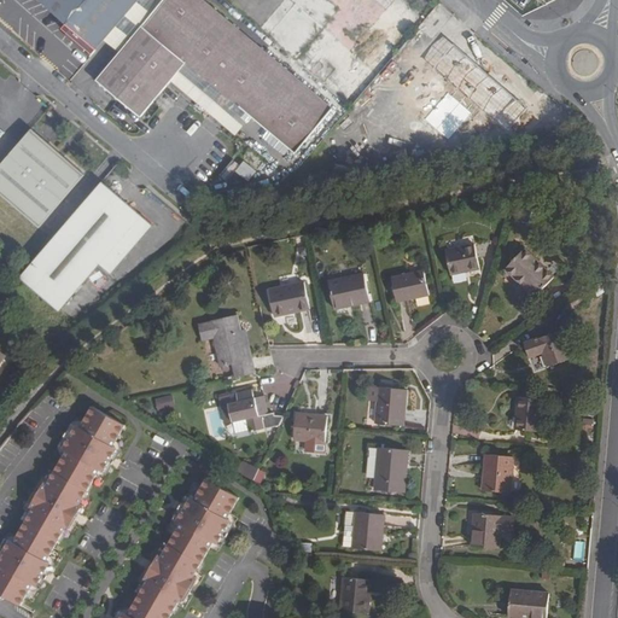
[(41,0),(42,4),(73,29),(97,51),(106,40),(140,0),(41,0)]
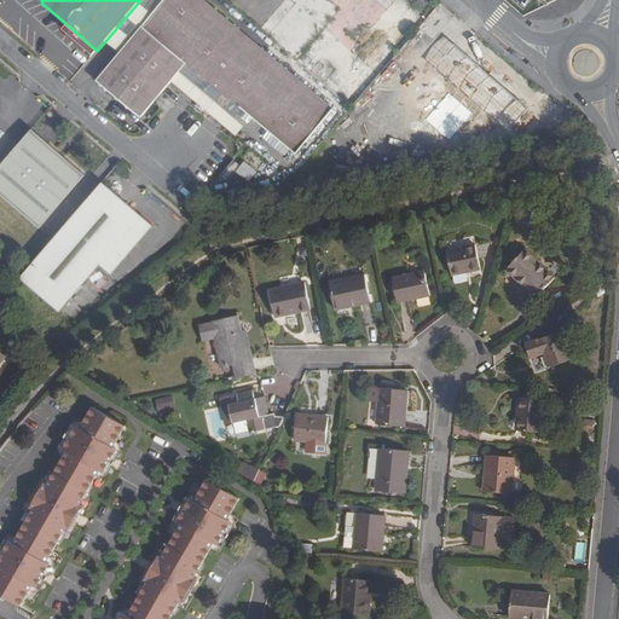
[(267,53),(203,0),(165,0),(121,52),(97,81),(140,117),(172,81),(187,63),(250,115),(252,114),(298,152),(334,109),(312,91),(316,86),(307,79),(302,82),(276,59),(281,55),(272,47),(267,53)]
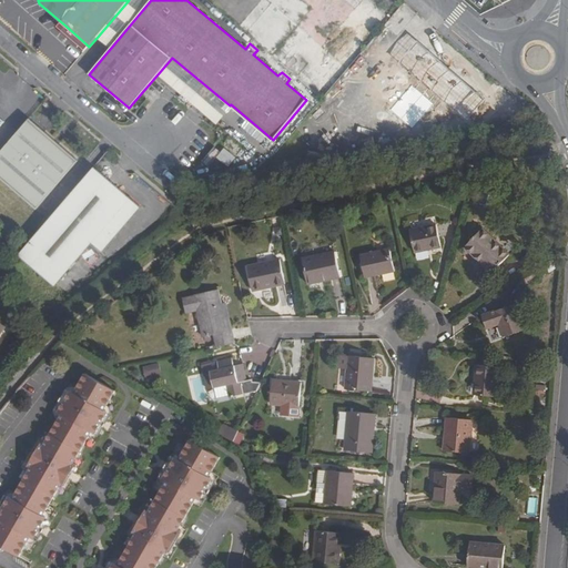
[(151,0),(129,0),(98,37),(111,48),(151,0)]
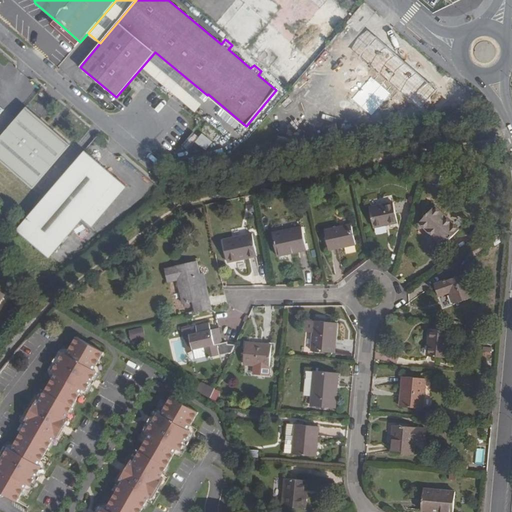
[(238,0),(241,2),(217,31),(289,89),(333,34),(334,34),(350,14),(331,0),(238,0)]
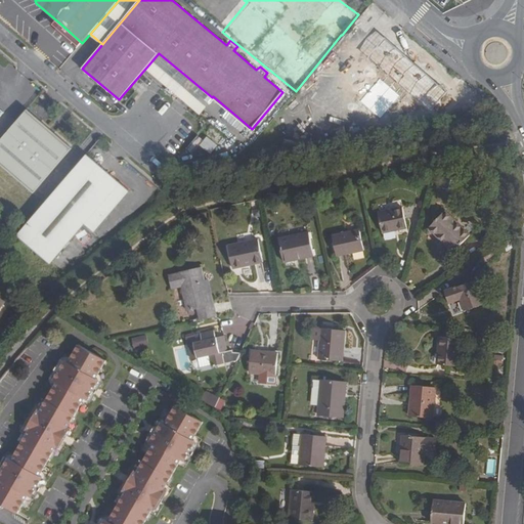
[(447,91),(386,38),(368,58),(430,112),(447,91)]
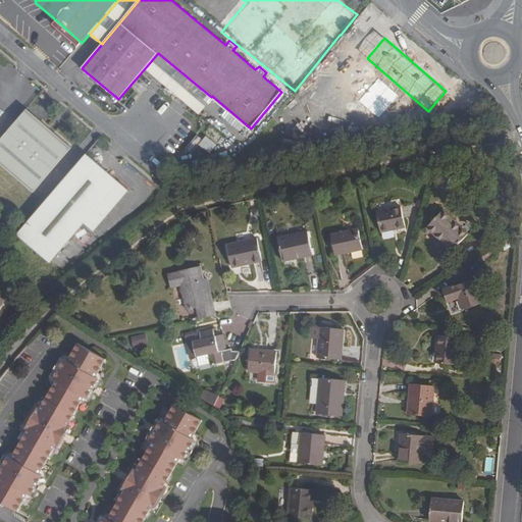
[(211,97),(158,53),(145,68),(198,113),(211,97)]
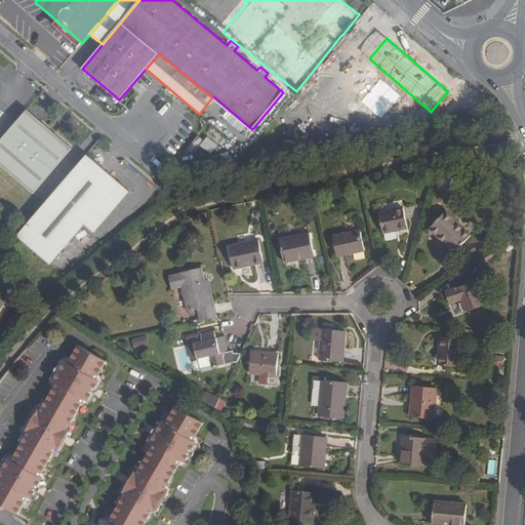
[(365,106),(384,122),(404,99),(386,83),(365,106)]
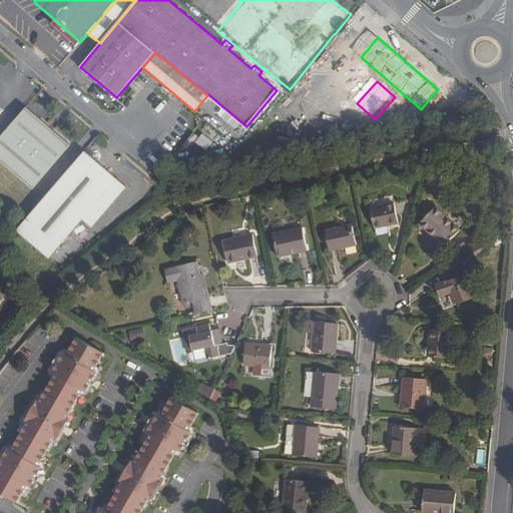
[(70,145),(27,108),(0,138),(0,160),(33,189),(70,145)]
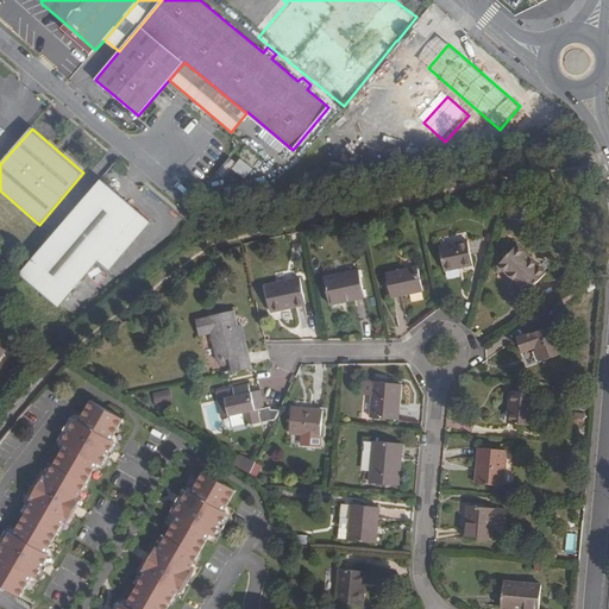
[(151,223),(101,180),(20,274),(60,307),(99,261),(110,270),(151,223)]
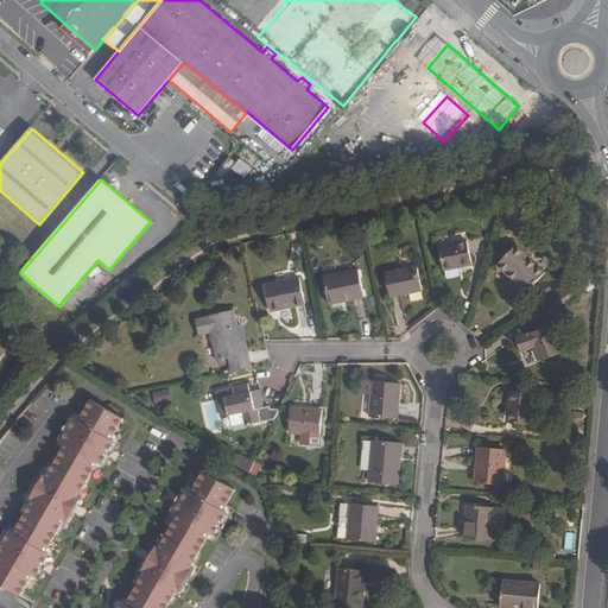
[(438,246),(443,271),(473,265),(468,240),(438,246)]
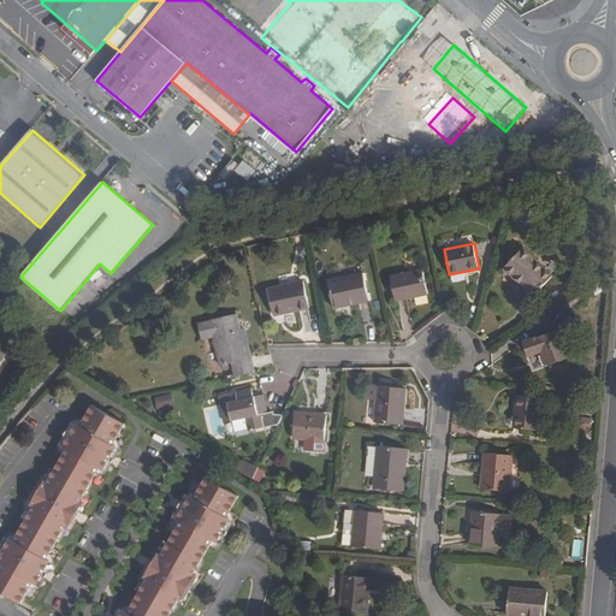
[(504,268),(533,297),(554,277),(523,248),(504,268)]
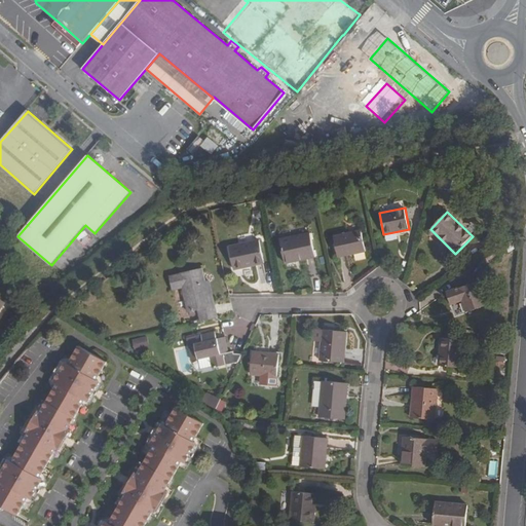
[(338,258),(366,252),(361,230),(333,236),(338,258)]
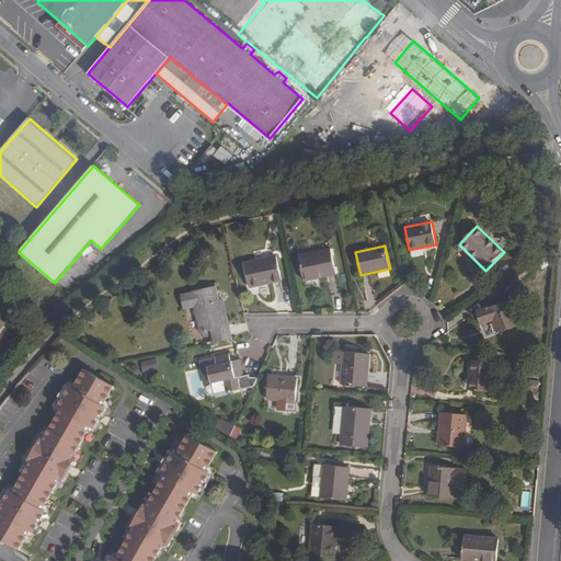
[(304,282),(336,274),(331,249),(298,255),(304,282)]
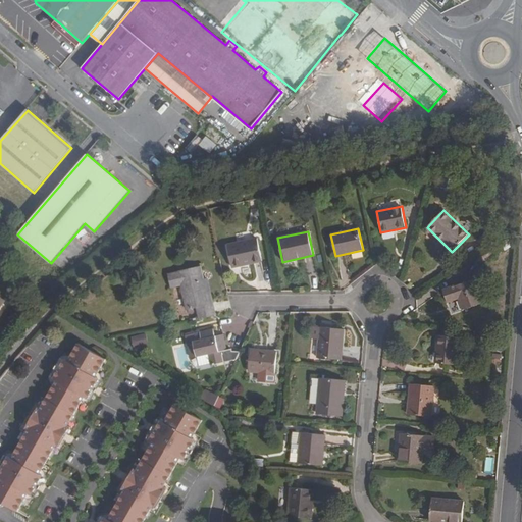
[(232,268),(262,261),(258,239),(227,245),(232,268)]
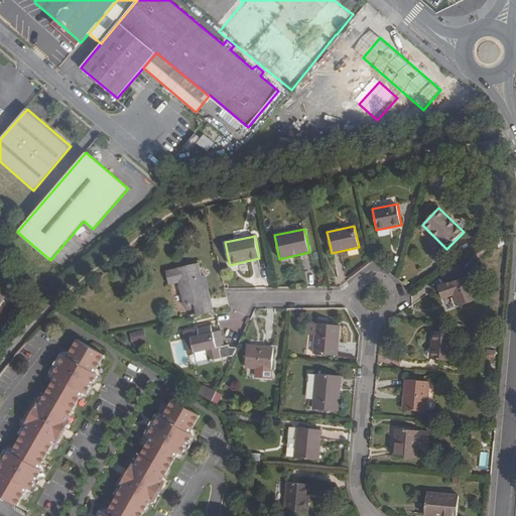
[(11,261),(4,245),(0,246),(0,259),(2,265),(11,261)]
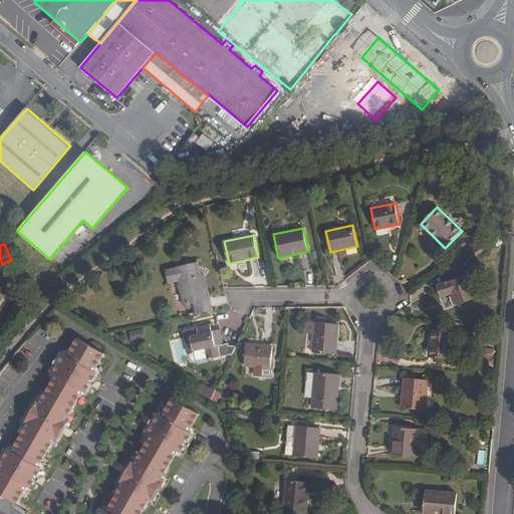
[(12,277),(17,274),(11,260),(6,262),(12,277)]
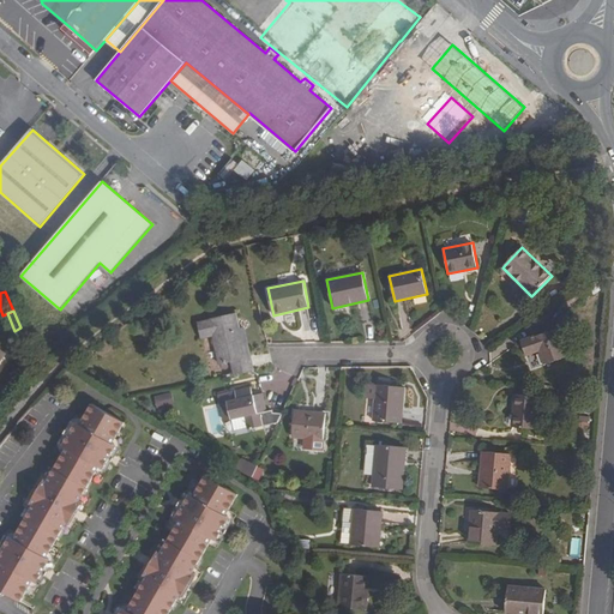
[(236,314),(197,324),(200,338),(214,336),(220,365),(232,362),(235,375),(256,371),(252,357),(247,359),(240,329),(236,314)]
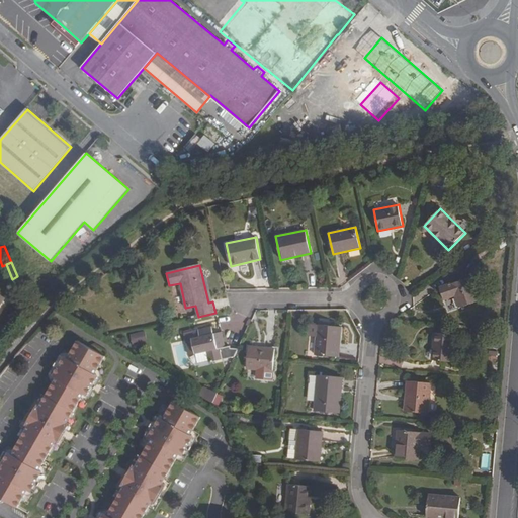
[(206,276),(202,277),(208,303),(212,301),(206,276)]
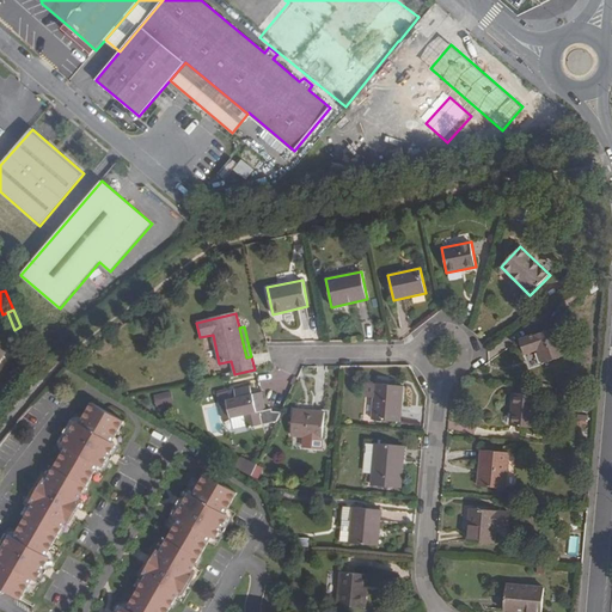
[(525,355),(538,350),(543,365),(565,356),(556,328),(520,340),(525,355)]
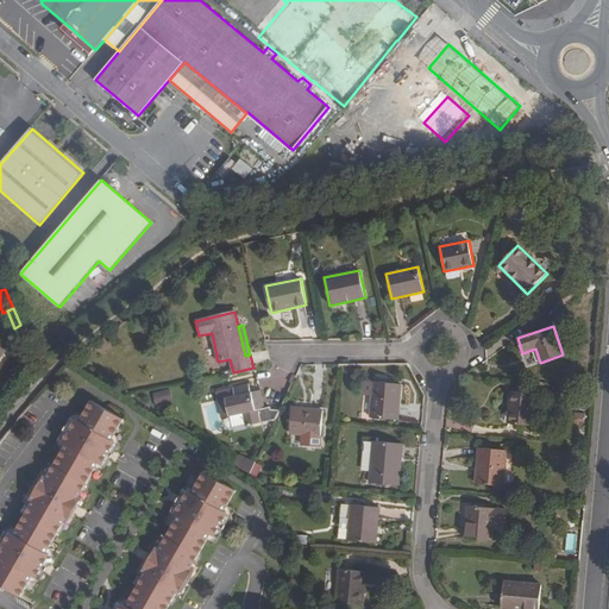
[(242,385),(217,391),(221,418),(243,413),(246,427),(276,420),(280,410),(278,405),(272,407),(269,388),(259,390),(257,382),(242,387),(242,385)]
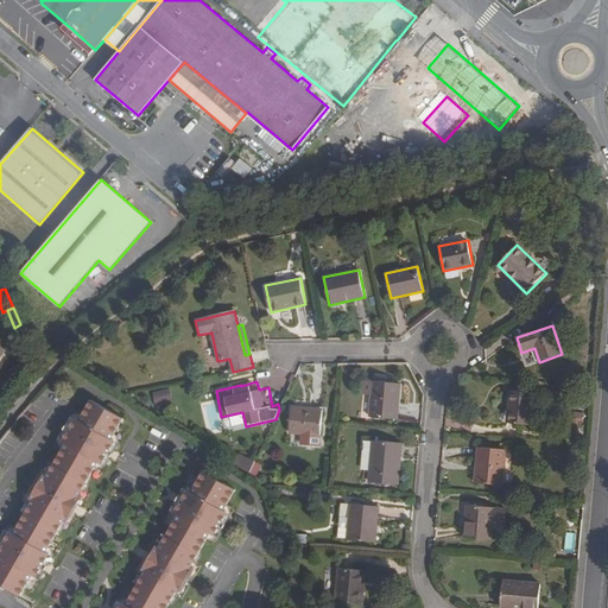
[(369,417),(398,419),(401,384),(373,381),(369,417)]
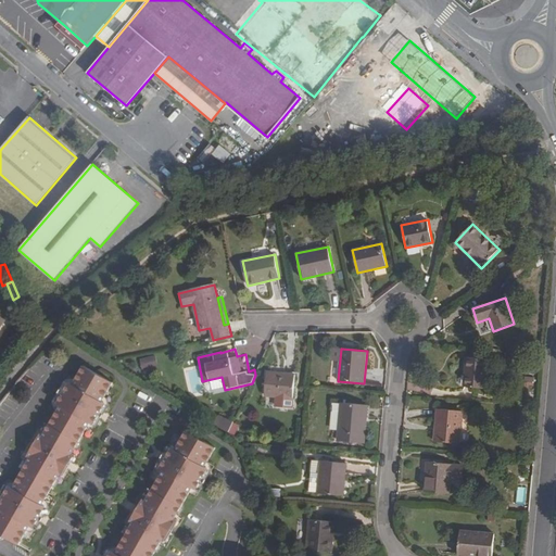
[(516,352),(505,351),(504,358),(515,359),(516,352)]
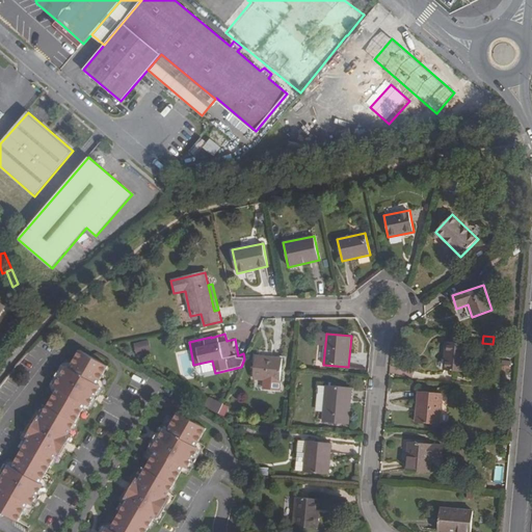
[(147,339),(132,342),(134,352),(149,349),(147,339)]
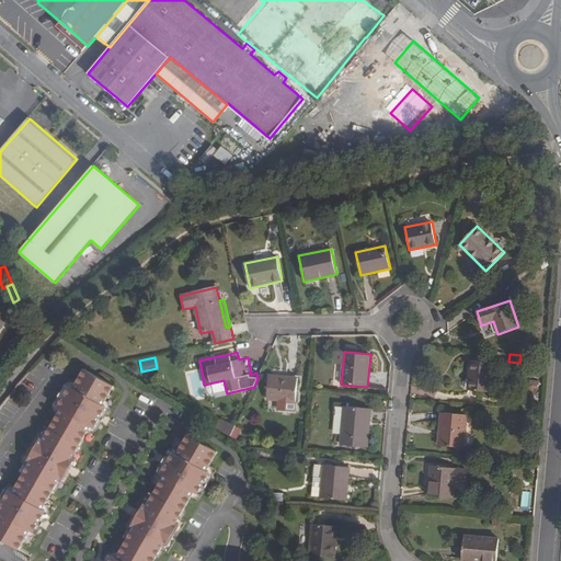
[(489,392),(492,362),(471,361),(468,390),(489,392)]
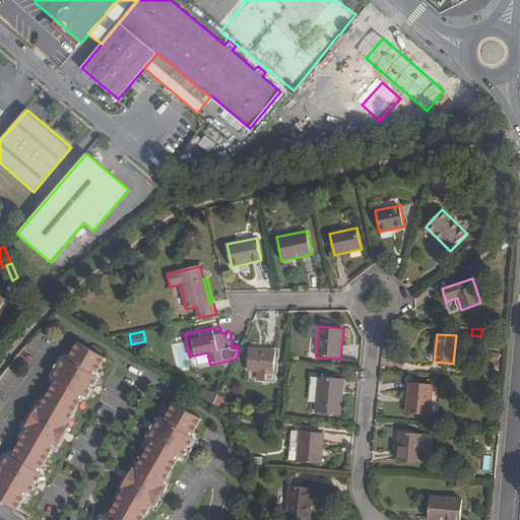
[(99,369),(110,350),(82,335),(71,353),(68,351),(56,372),(60,374),(42,404),(39,402),(26,423),(29,425),(12,454),(9,453),(0,467),(0,500),(16,510),(27,491),(30,493),(43,472),(40,470),(57,441),(60,442),(72,421),(69,419),(86,390),(89,392),(102,371),(99,369)]
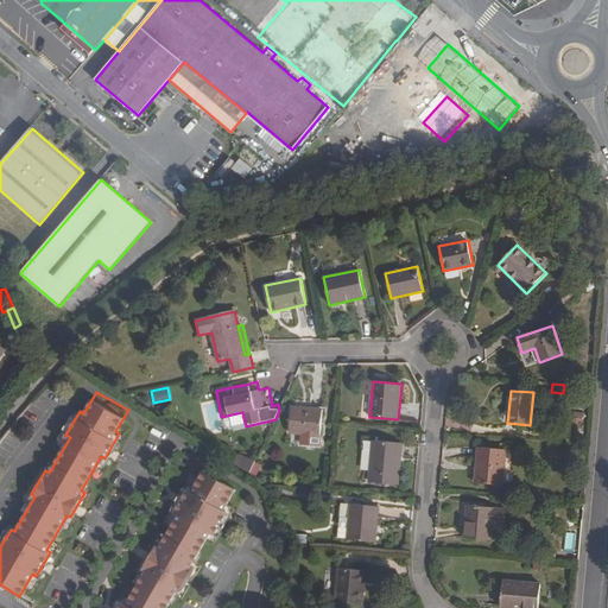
[(323,410),(292,407),(290,434),(321,436),(323,410)]
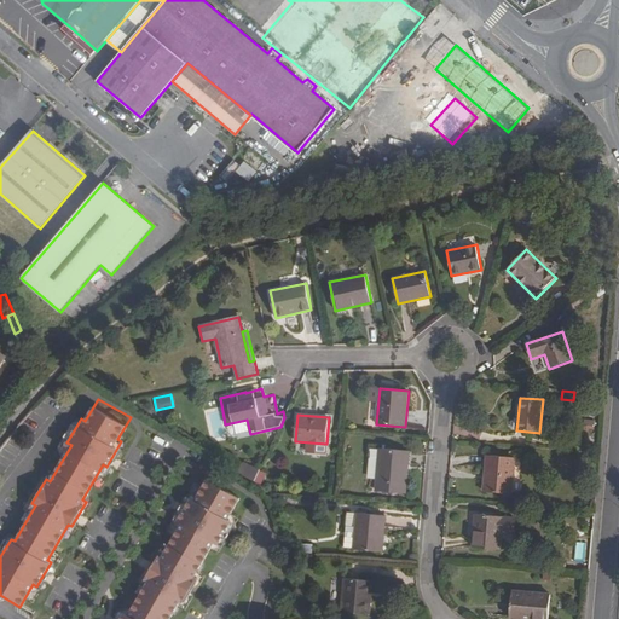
[(376,491),(405,495),(410,451),(380,449),(376,491)]
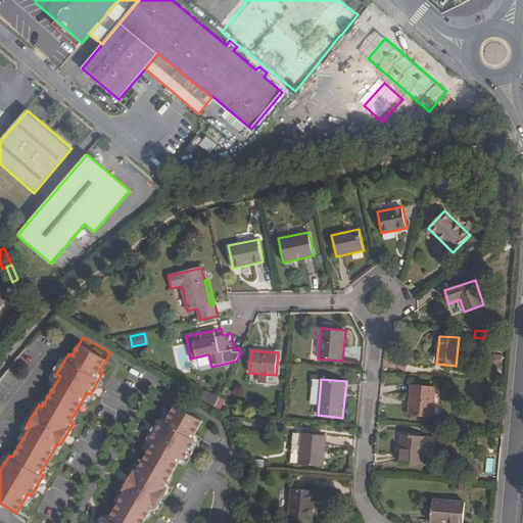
[(432,418),(435,387),(412,385),(409,416),(432,418)]
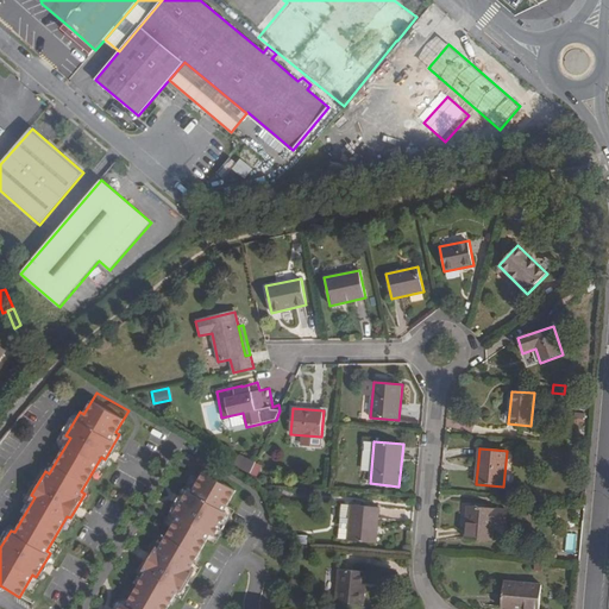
[(224,512),(236,490),(203,472),(192,493),(188,490),(175,513),(179,515),(158,548),(155,546),(142,570),(145,572),(126,606),(123,603),(118,608),(167,608),(177,591),(181,592),(195,570),(190,567),(211,534),(214,537),(227,513),(224,512)]
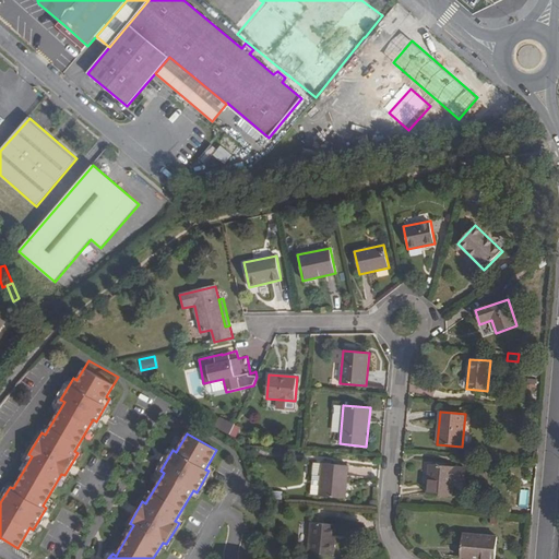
[(320,497),(323,463),(314,463),(311,496),(320,497)]
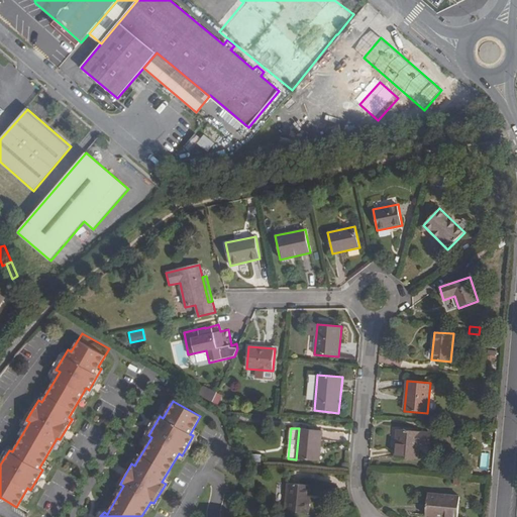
[(322,431),(299,428),(296,459),(319,461),(322,431)]
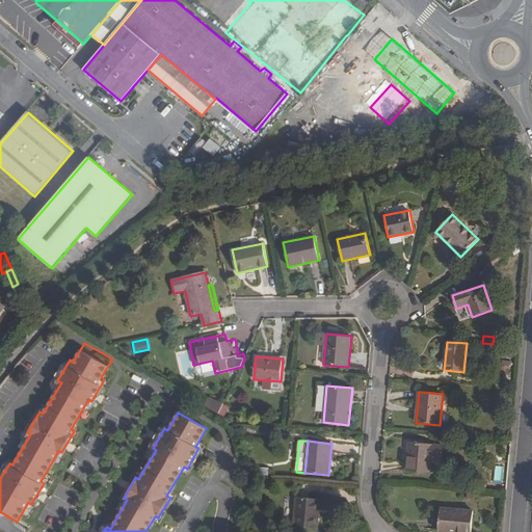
[(433,444),(408,442),(405,471),(430,473),(432,457),(443,458),(444,446),(433,445),(433,444)]
